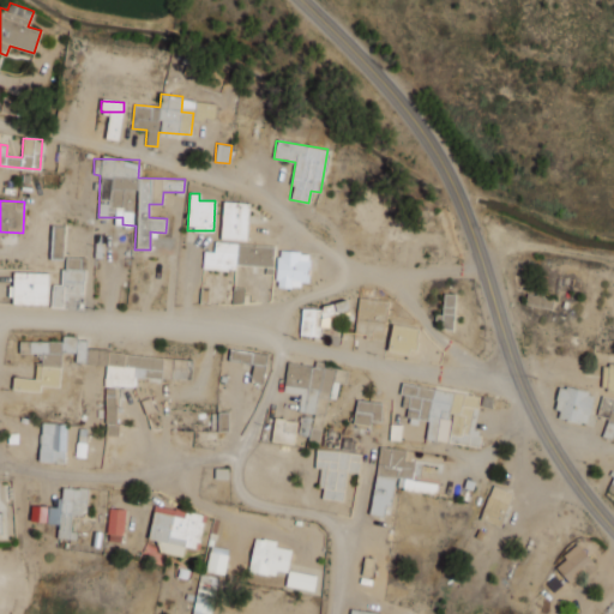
[(221,239),(247,240),(248,203),(222,202),(221,239)]
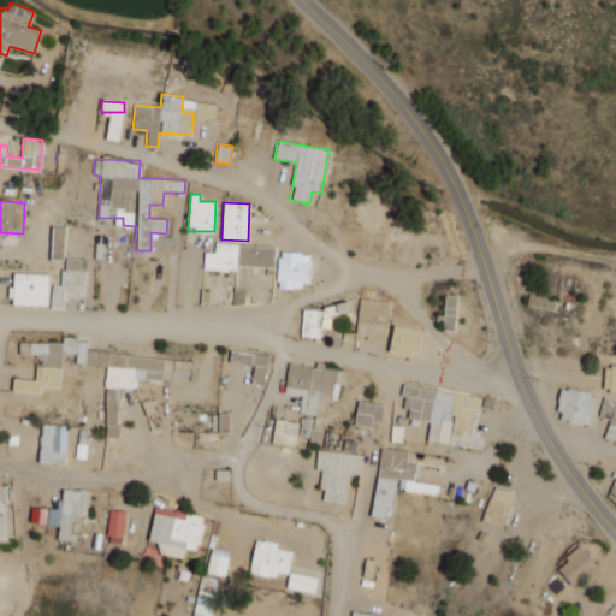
[(30,270),(63,271),(64,226),(31,224),(30,270)]
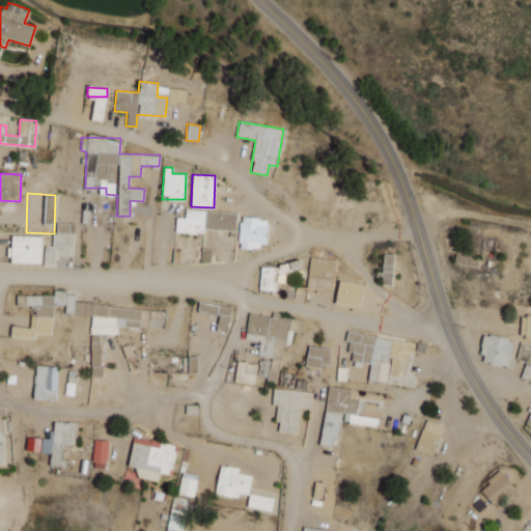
[(176,218),(175,232),(203,233),(203,229),(236,230),(236,213),(186,210),(185,218),(176,218)]
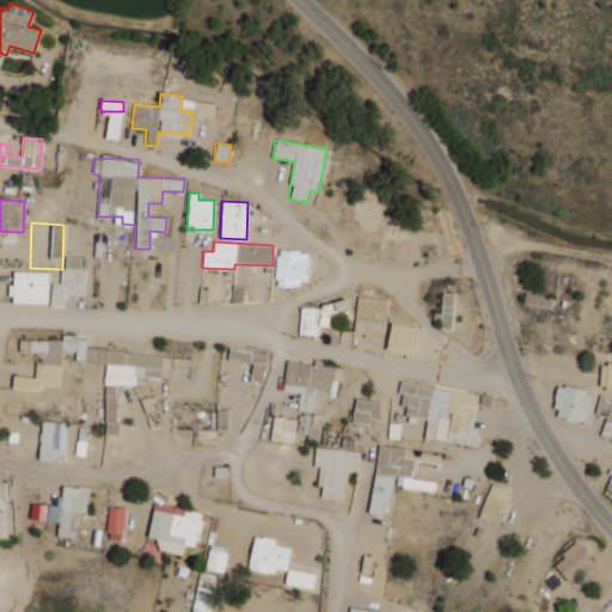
[(276,285),(306,285),(306,251),(276,251),(276,285)]
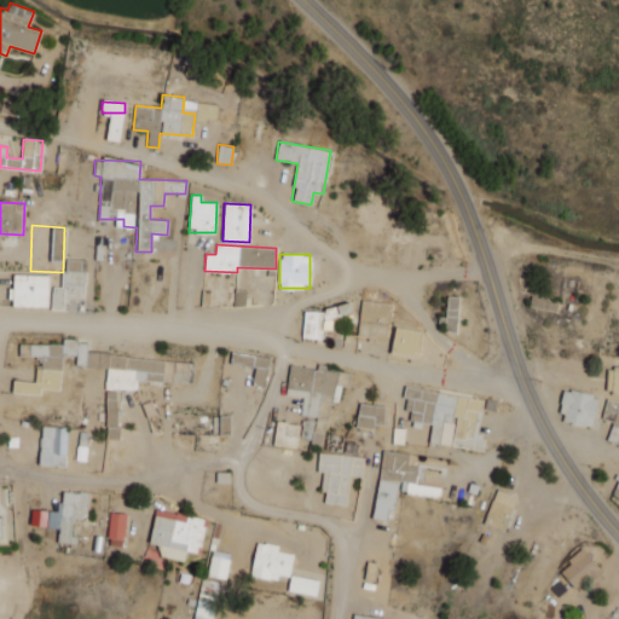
[(87,260),(65,259),(64,270),(87,271),(87,260)]
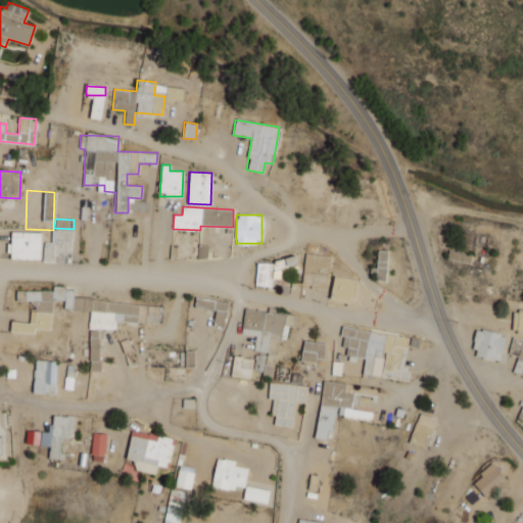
[(10,258),(40,259),(41,233),(11,232),(10,258)]
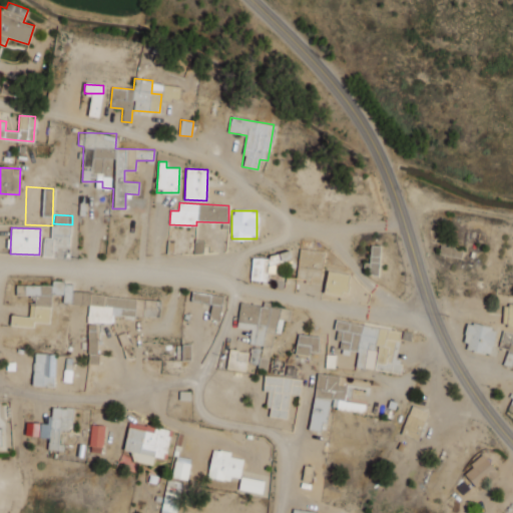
[(379,276),(380,245),(370,245),(369,275),(379,276)]
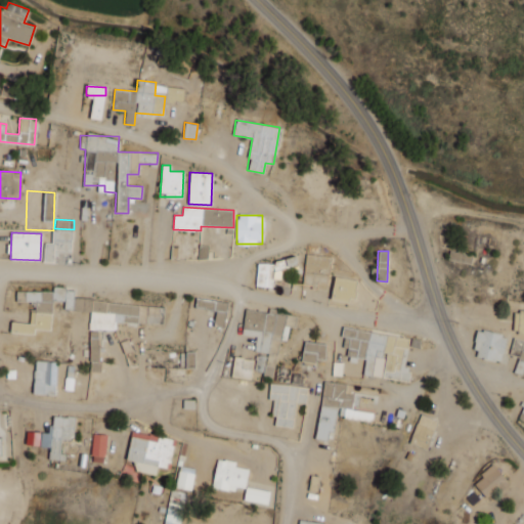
[(471,263),(472,255),(450,251),(448,259),(471,263)]
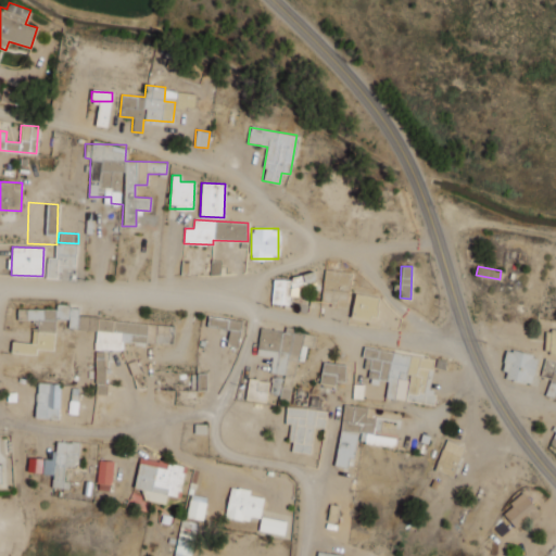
[(321,304),(348,306),(350,272),(324,269),(321,304)]
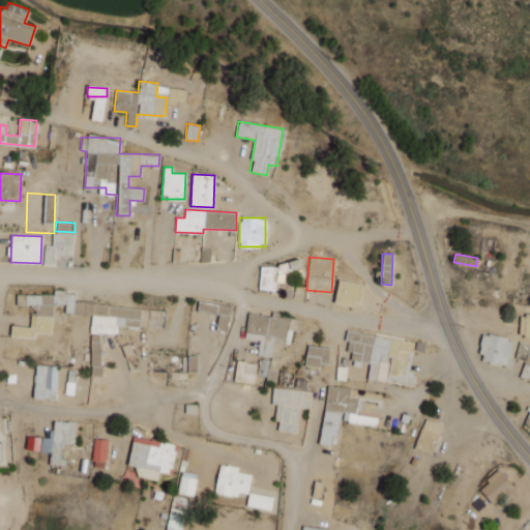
[(259,289),(275,290),(275,283),(284,283),(285,269),(298,270),(299,264),(260,263),(259,289)]
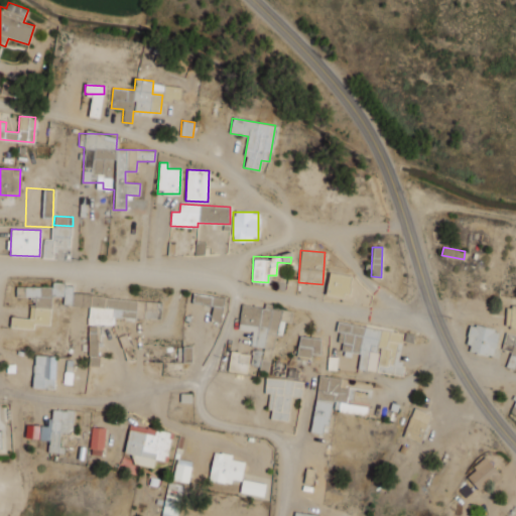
[(350,275),(329,273),(326,294),(348,297),(350,275)]
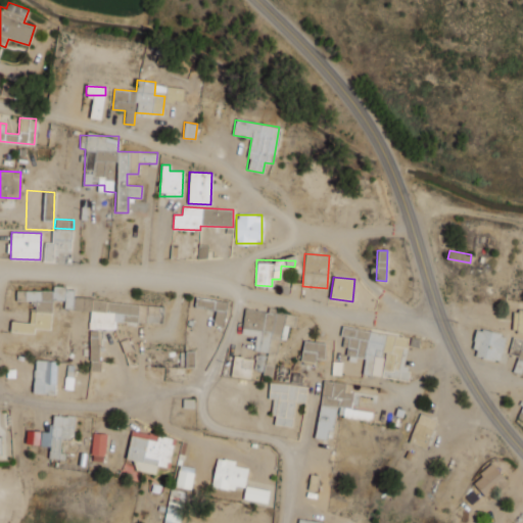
[(50,329),(52,299),(64,300),(64,310),(91,311),(91,297),(73,296),(74,288),(53,287),(53,291),(26,290),(25,300),(36,301),(35,311),(30,311),(30,323),(11,322),(10,332),(34,333),(34,328),(50,329)]
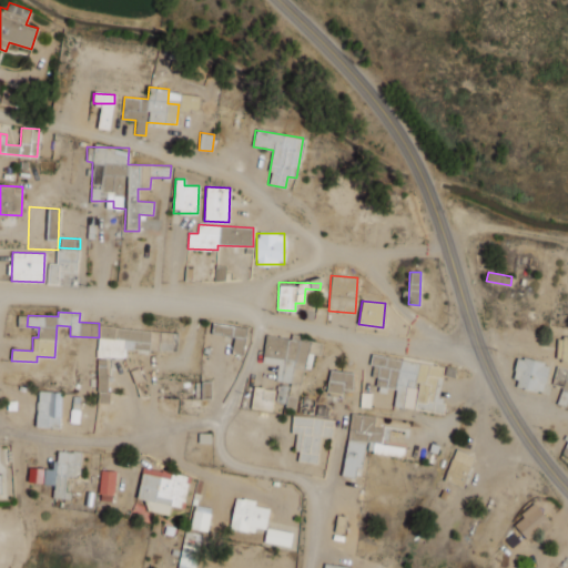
[(212,334),(233,335),(232,354),(244,355),(245,326),(212,324),(212,334)]
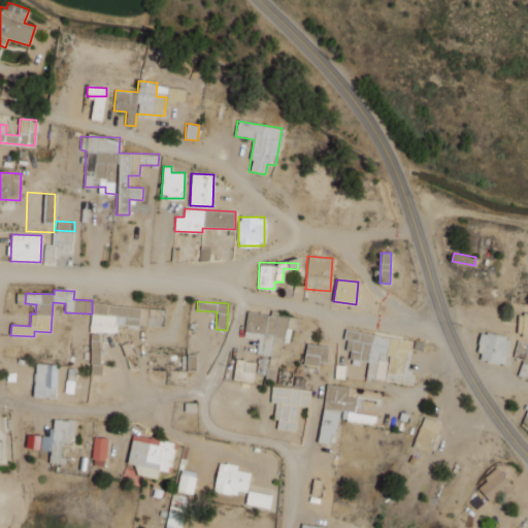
[(139,325),(139,305),(91,305),(91,332),(116,332),(116,325),(139,325)]
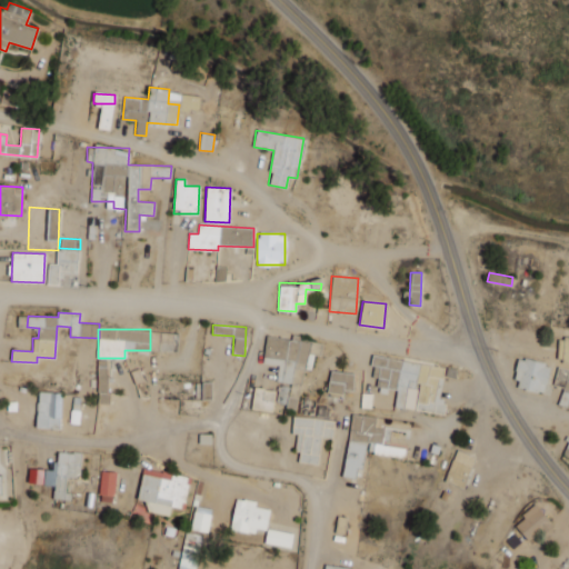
[(308,341),(267,336),(262,363),(278,365),(276,381),(291,383),(293,367),(305,369),(308,341)]
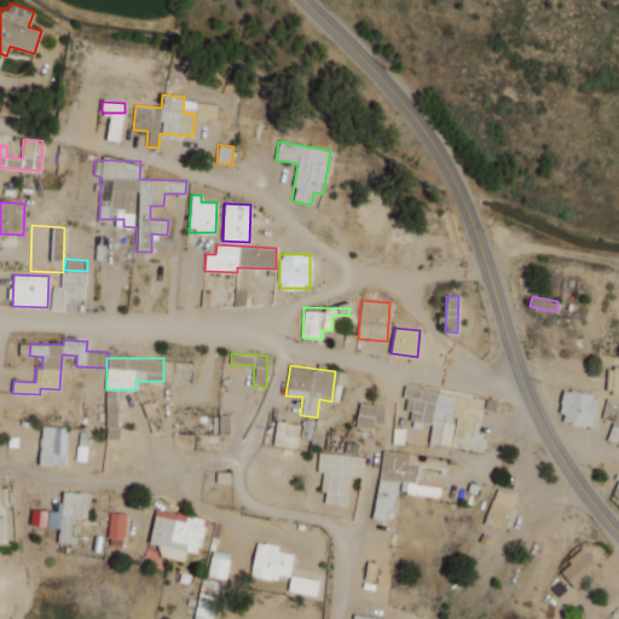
[(429,443),(482,451),(485,435),(478,434),(484,398),(406,387),(403,410),(412,411),(410,423),(431,427),(429,443)]
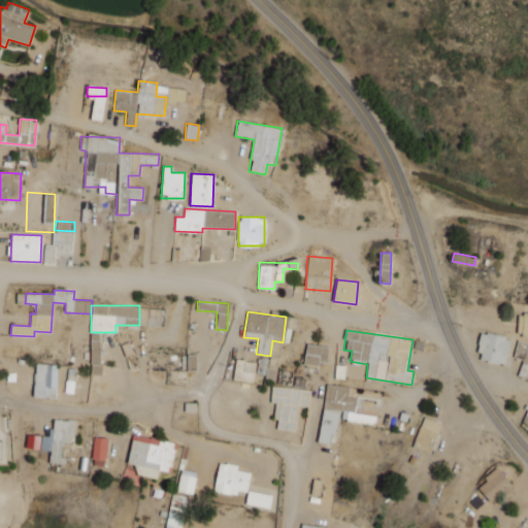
[(475,358),(503,366),(510,339),(483,331),(475,358)]
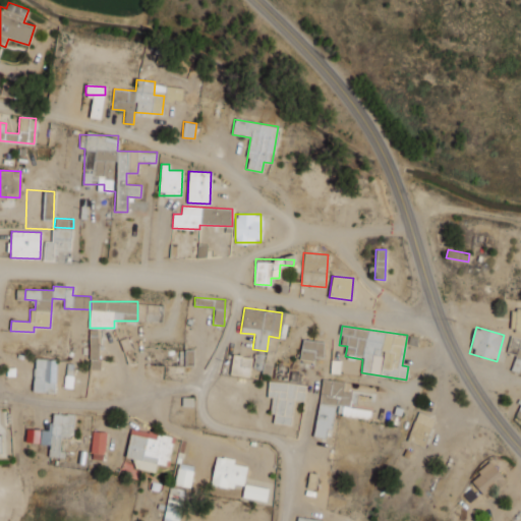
[(99,330),(90,330),(90,369),(98,369),(99,330)]
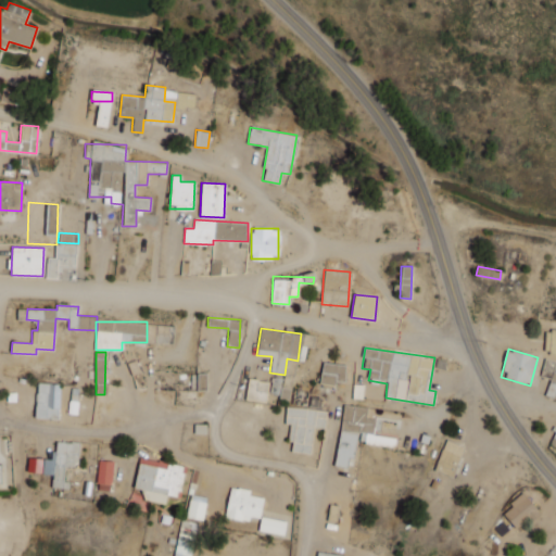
[(345,382),(346,364),(321,363),(320,384),(336,386),(336,381),(345,382)]
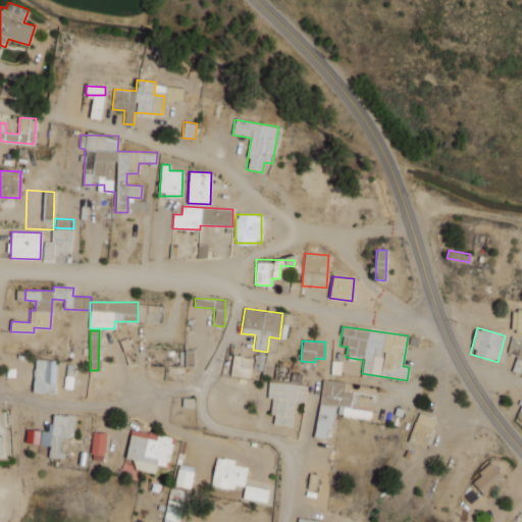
[(273,357),(256,354),(253,370),(269,373),(273,357)]
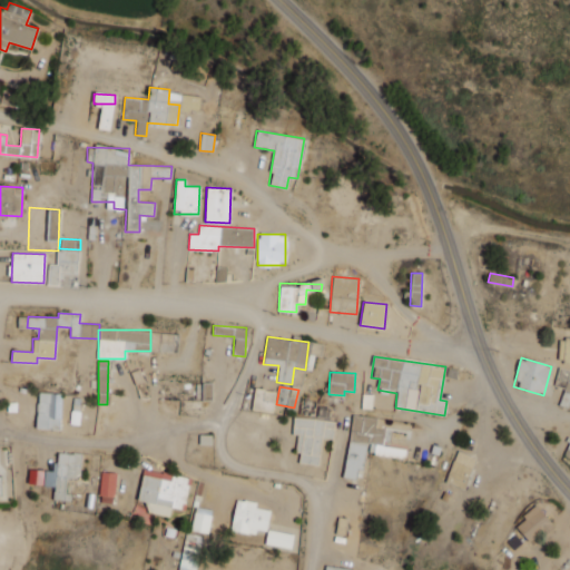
[(273,412),(275,391),(254,389),(252,410),(273,412)]
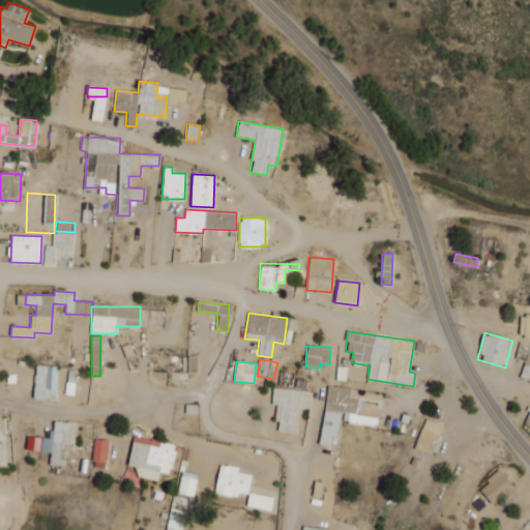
[(57,365),(34,365),(33,399),(56,399),(57,365)]
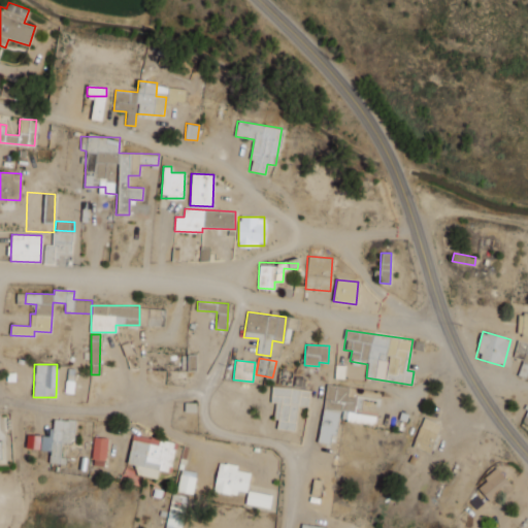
[(318,442),(329,443),(330,435),(336,436),(339,420),(374,425),(375,416),(361,414),(363,399),(348,397),(349,387),(326,385),(318,442)]
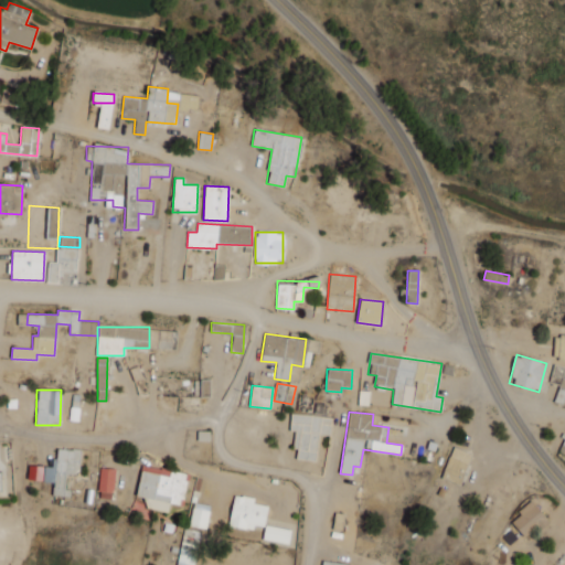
[(296,459),(317,460),(318,434),(330,435),(331,416),(290,414),(289,430),(294,432),(292,449),(297,449),(296,459)]
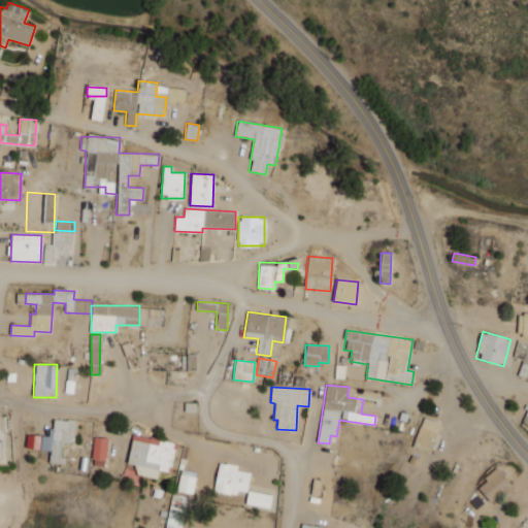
[(75,420),(53,418),(51,436),(27,434),(26,449),(50,450),(48,463),(62,464),(64,442),(73,442),(75,420)]
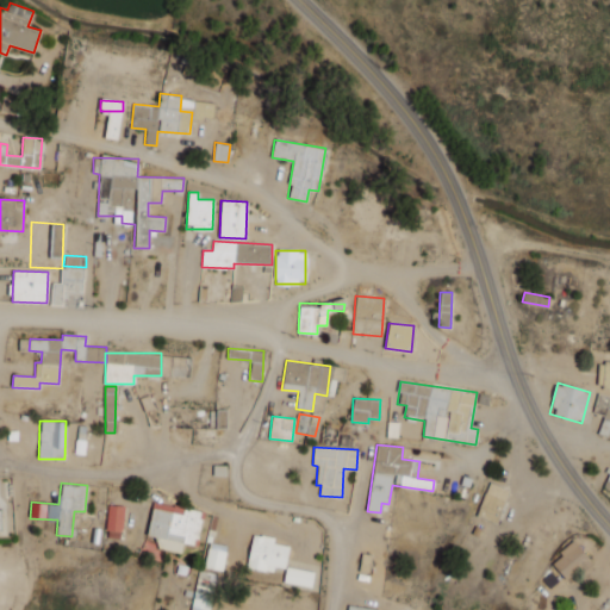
[(496,523),(509,490),(489,483),(475,516),(496,523)]
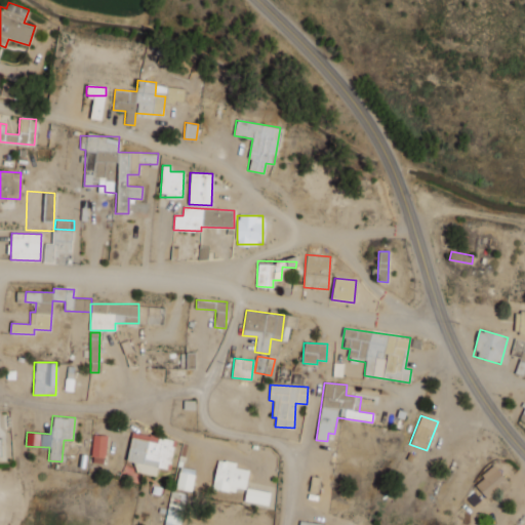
[(133,472),(156,476),(158,468),(168,470),(173,440),(132,432),(126,460),(135,462),(133,472)]
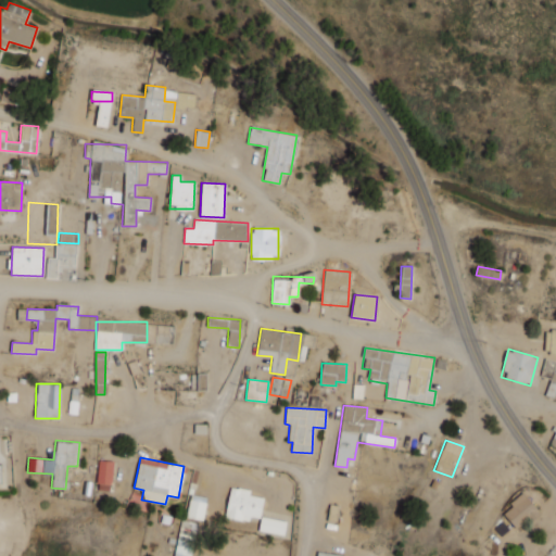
[(97,490),(111,491),(114,462),(100,460),(97,490)]
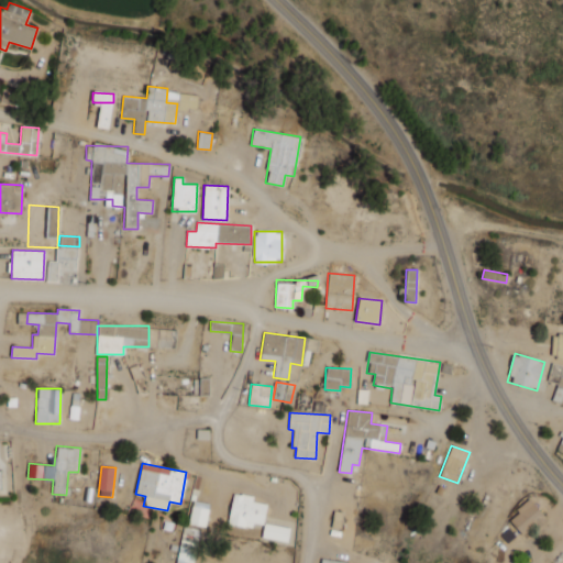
[(267,504),(252,501),(253,496),(234,493),(228,523),(252,529),(253,522),(263,525),(267,504)]
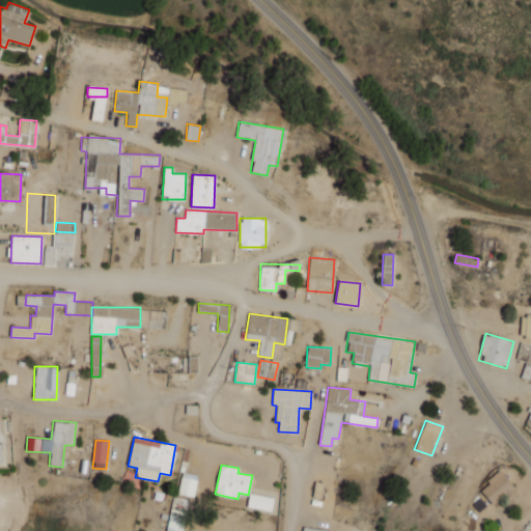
[(479,488),(494,506),(514,488),(500,471),(479,488)]
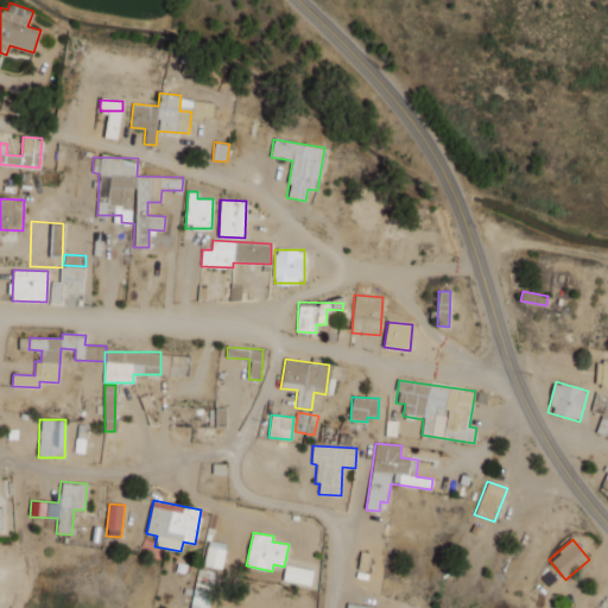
[(203,565),(221,568),(227,544),(208,540),(203,565)]
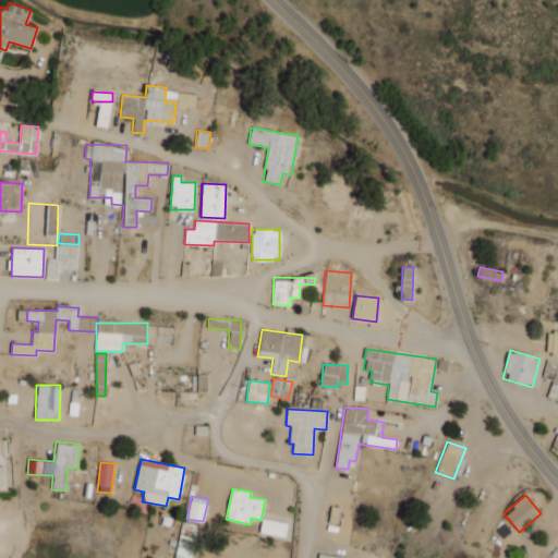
[(286,536),(287,521),(261,519),(259,534),(286,536)]
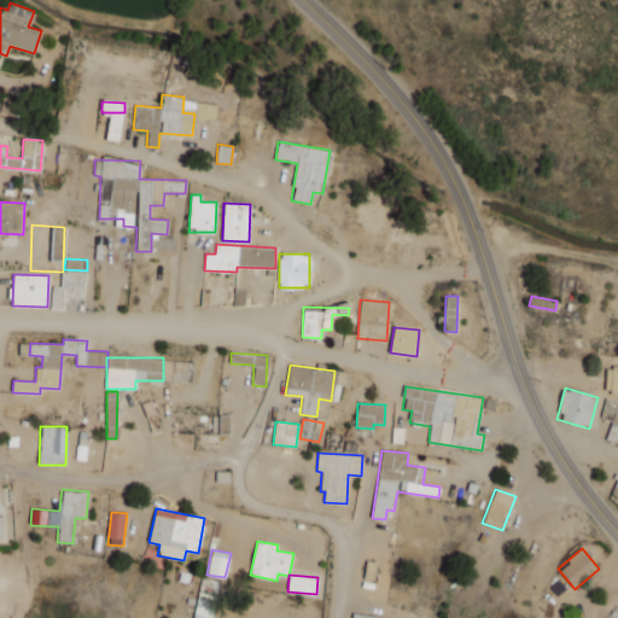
[(213,617),(217,579),(198,578),(194,617),(213,617)]
